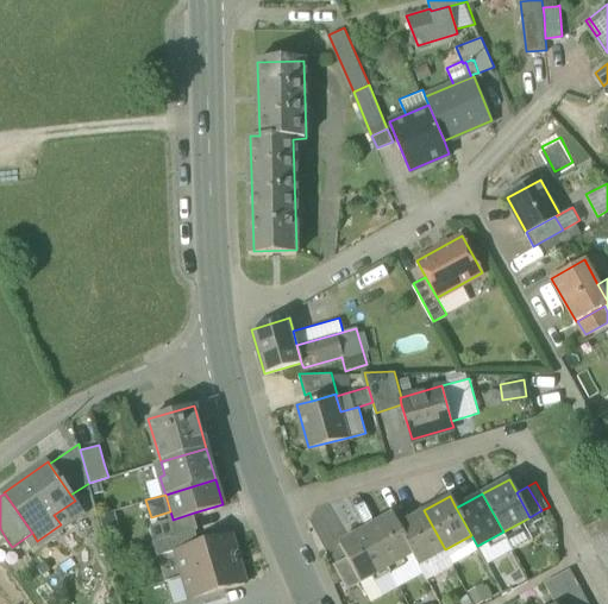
[(54,515),(61,524),(81,510),(75,501),(54,515)]
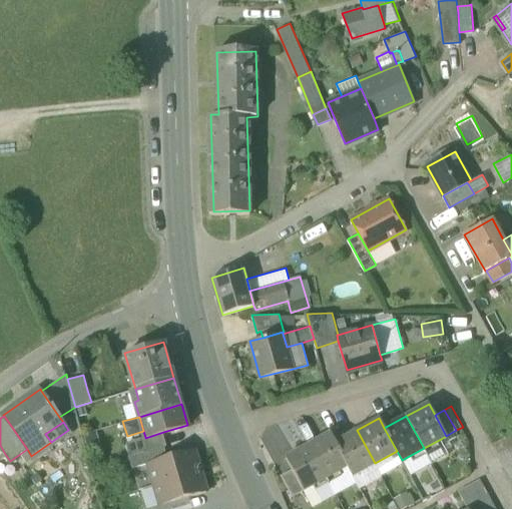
[(105,442),(100,428),(85,432),(90,446),(105,442)]
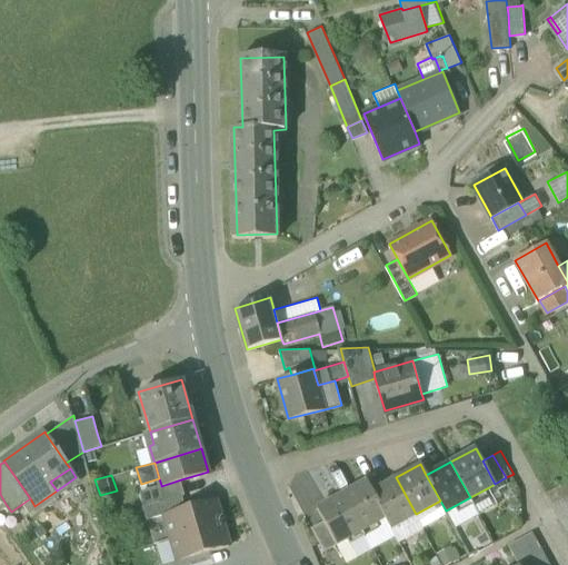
[(391,526),(416,514),(396,477),(372,491),(386,516),(391,526)]
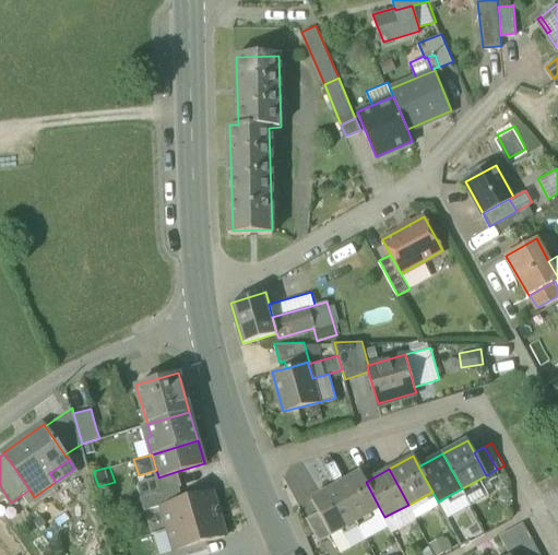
[(502,479),(497,469),(486,475),(481,479),(486,489),(494,486),(493,483),(502,479)]
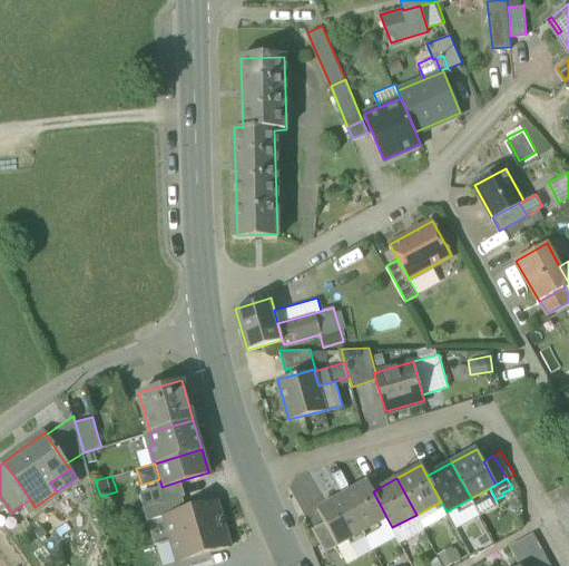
[(143,491),(147,505),(183,495),(185,494),(182,480),(162,487),(162,486),(143,491)]
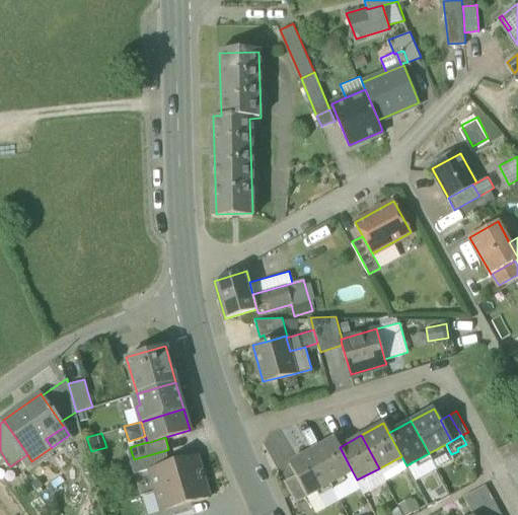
[(330,483),(352,470),(340,447),(335,438),(312,450),(330,483)]
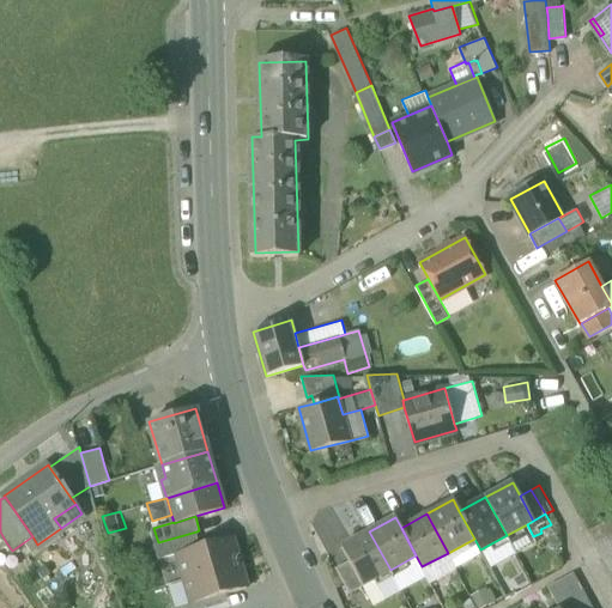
[(611,517),(588,530),(595,542),(611,534),(611,517)]
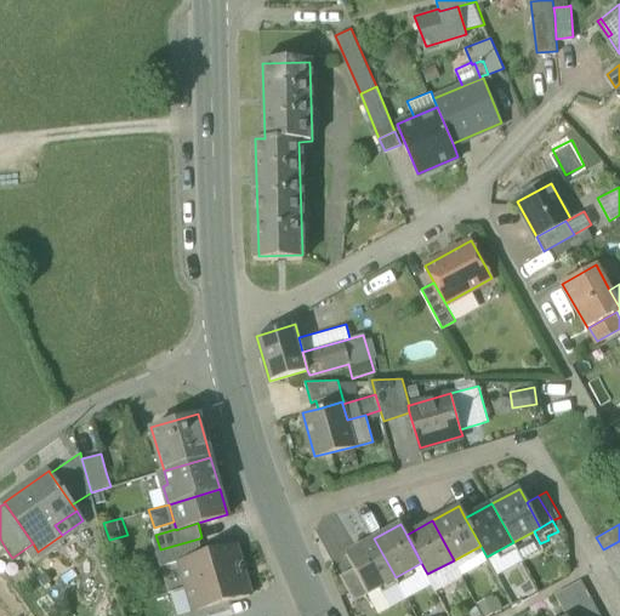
[(540,543),(534,531),(513,542),(523,559),(544,548),(540,543)]
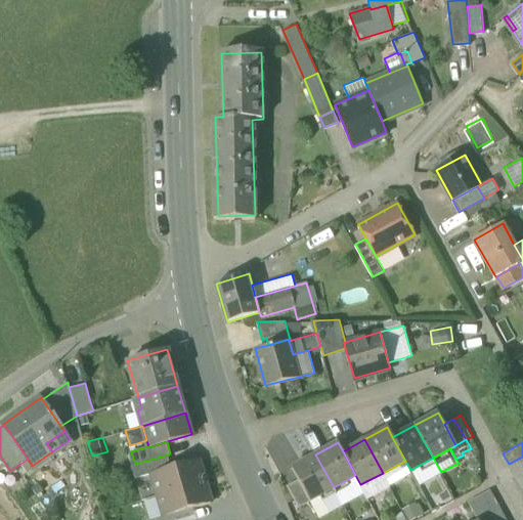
[(171,466),(168,455),(135,464),(132,465),(135,476),(151,472),(171,466)]
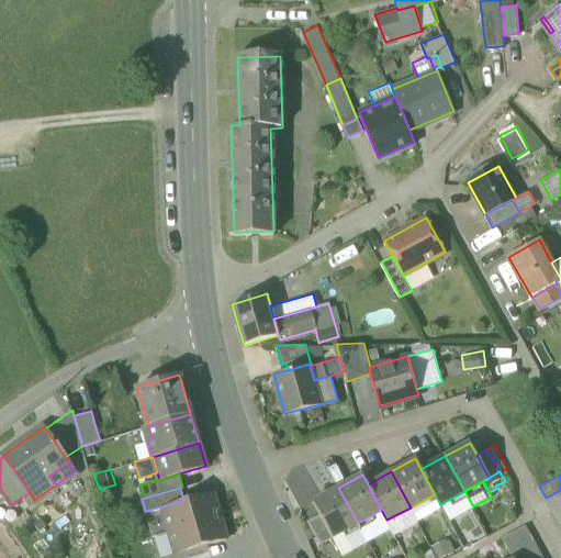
[(333,536),(358,523),(338,488),(313,501),(321,513),(333,536)]
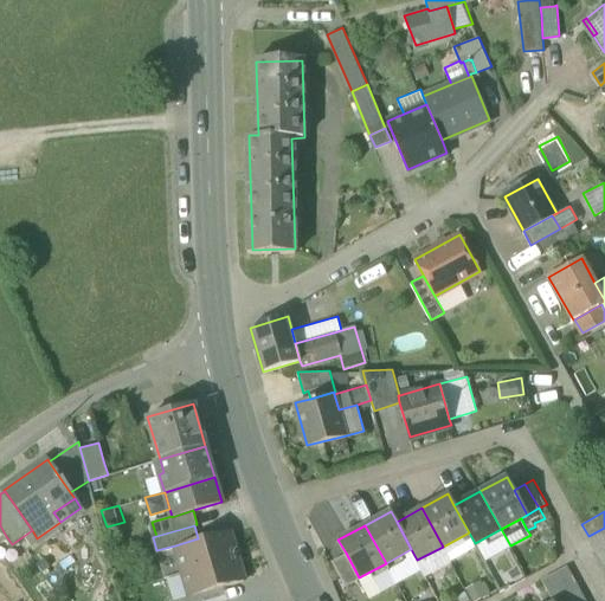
[(604,528),(589,536),(596,549),(604,543),(604,528)]
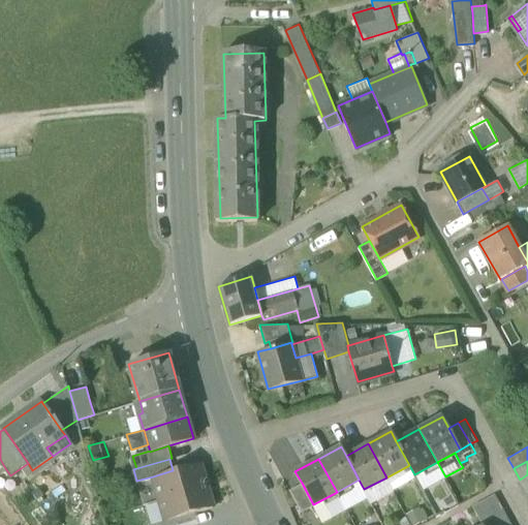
[(153,476),(159,498),(207,484),(200,462),(173,470),(153,476)]
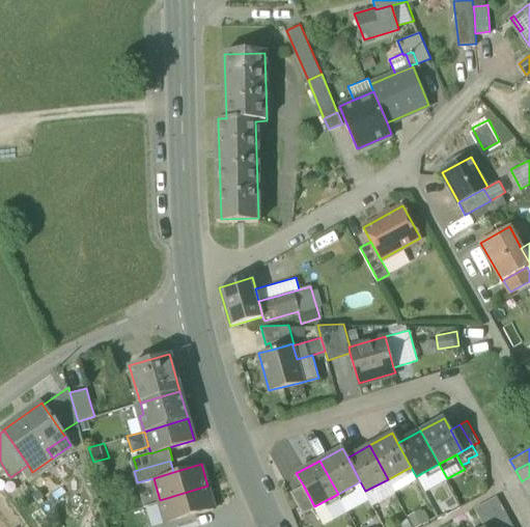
[(424,491),(447,478),(439,464),(416,476),(418,479),(424,491)]
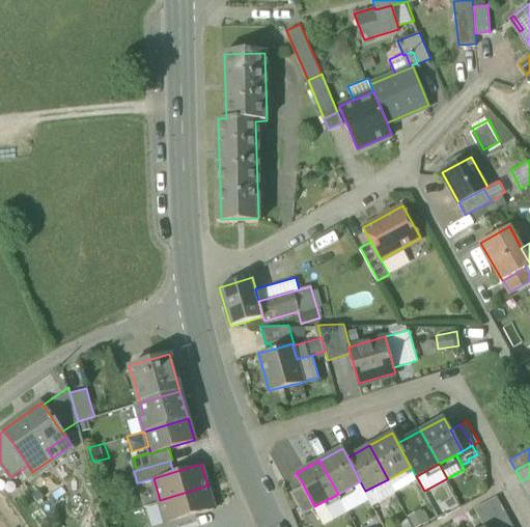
[(395,492),(418,479),(416,476),(411,467),(388,479),(395,492)]
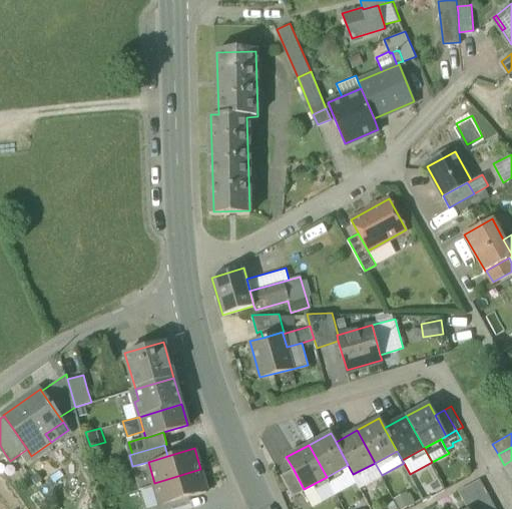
[(360,487),(382,475),(375,463),(353,474),(357,481),(360,487)]
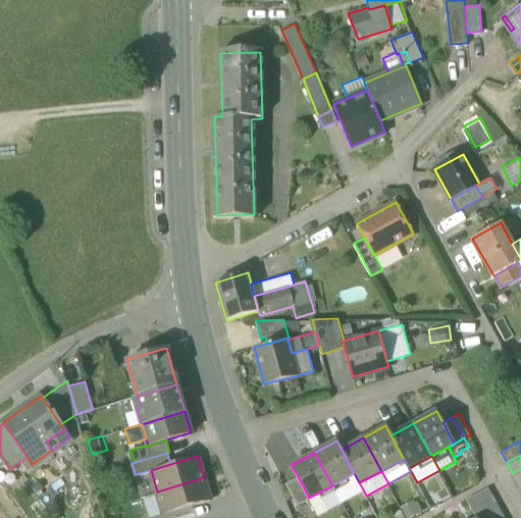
[(342,502),(363,489),(359,482),(354,473),(332,485),(342,502)]
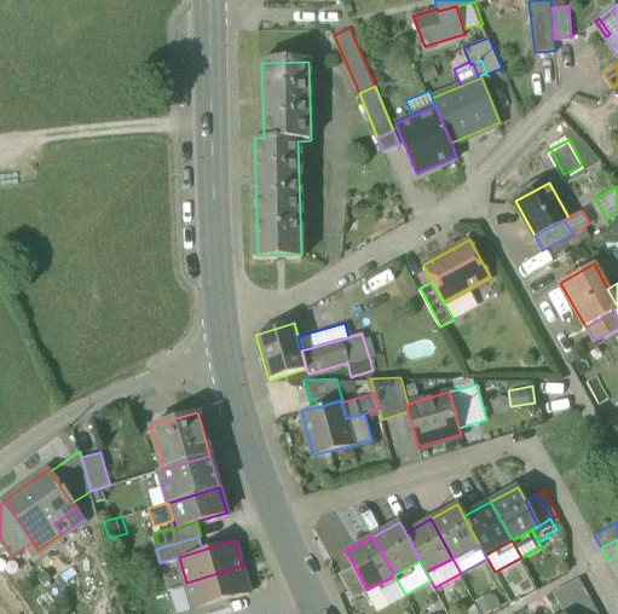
[(340,572),(353,597),(367,590),(353,565),(340,572)]
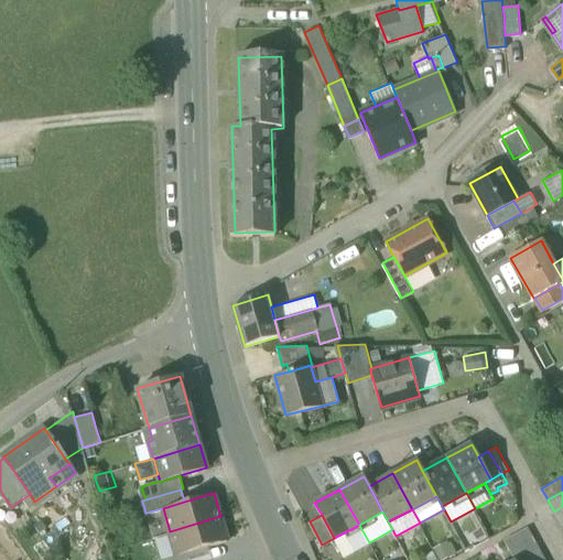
[(227,539),(220,516),(170,531),(171,534),(176,553),(185,551),(208,545),(227,539)]
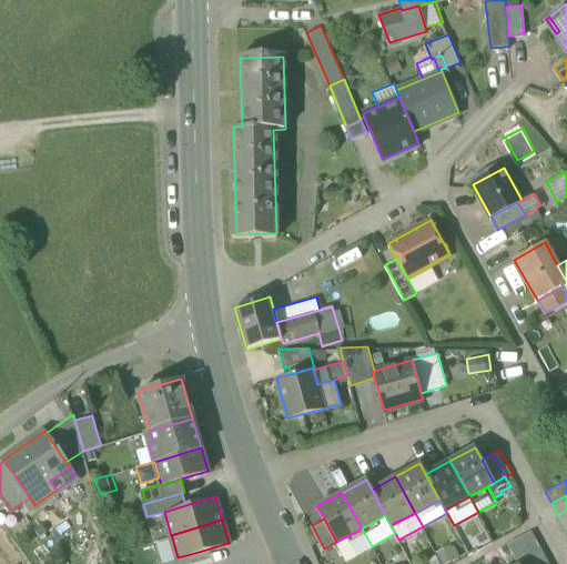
[(346,561),(372,546),(362,529),(336,542),(346,561)]
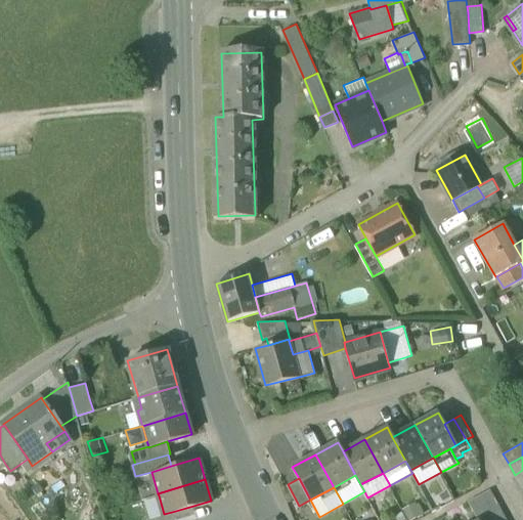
[(468,501),(474,511),(495,500),(489,488),(468,501)]
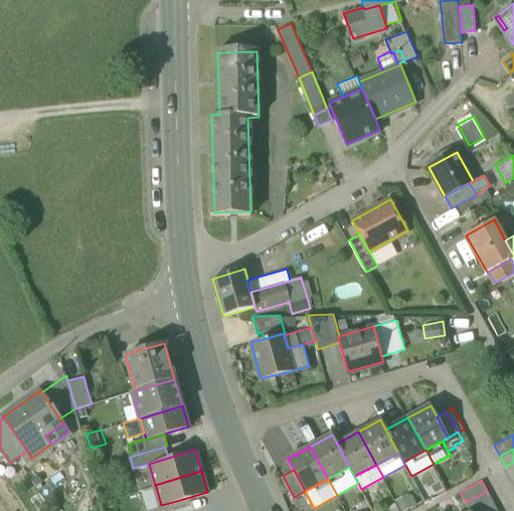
[(161,505),(156,487),(142,491),(147,510),(161,505)]
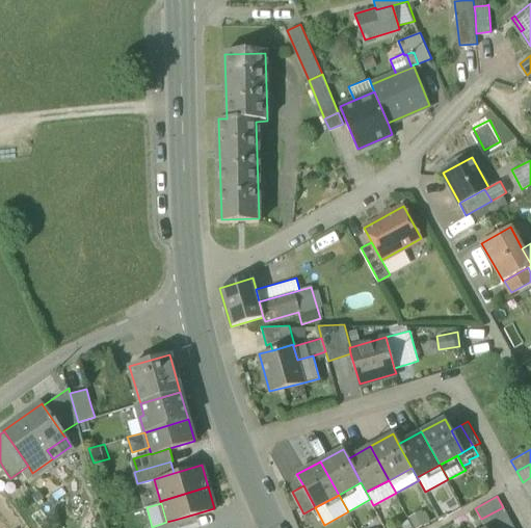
[(490,527),(509,518),(503,507),(481,519),(485,527),(490,527)]
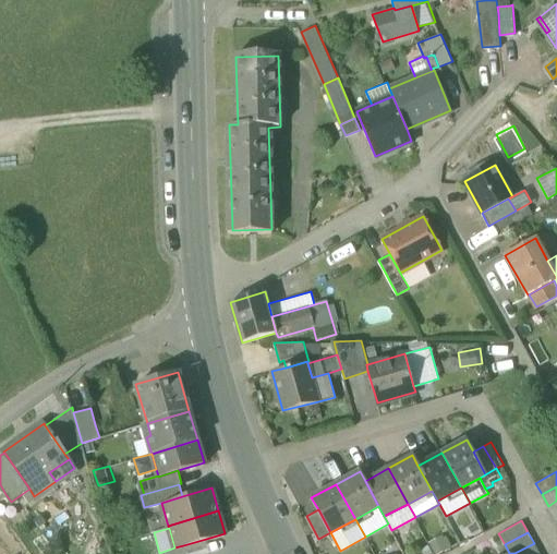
[(435,553),(436,553),(452,546),(446,533),(430,542),(435,553)]
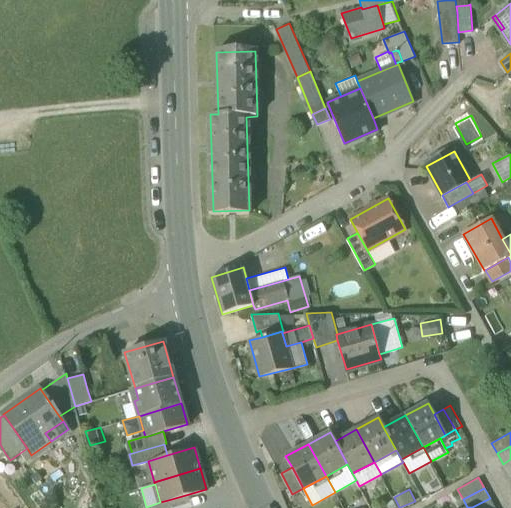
[(185,507),(192,506),(189,494),(168,500),(170,507),(185,507)]
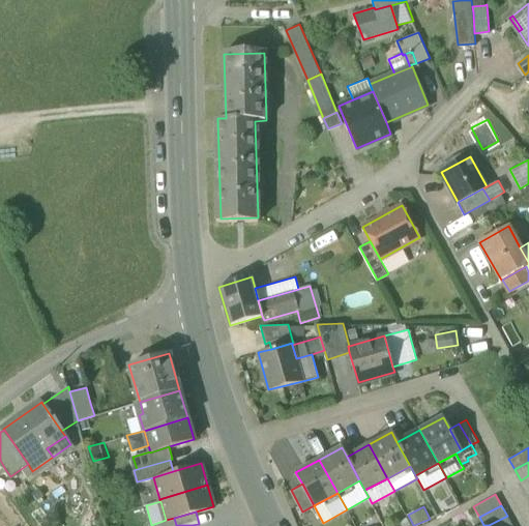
[(512,525),(507,516),(489,525),(512,525)]
